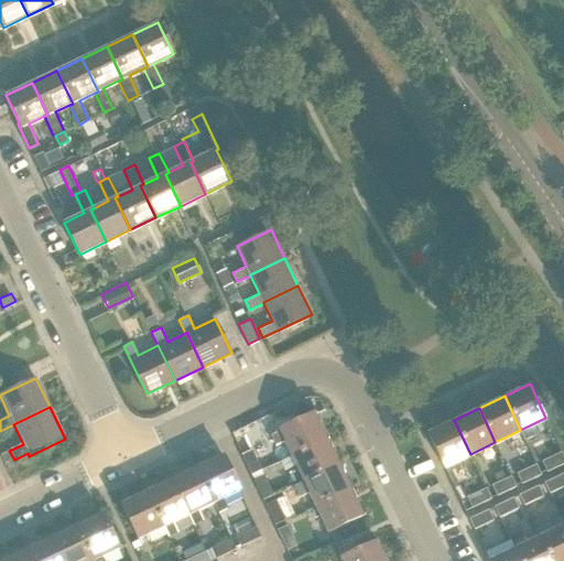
[(328,438),(316,411),(271,433),(275,443),(284,440),(291,455),(328,438)]
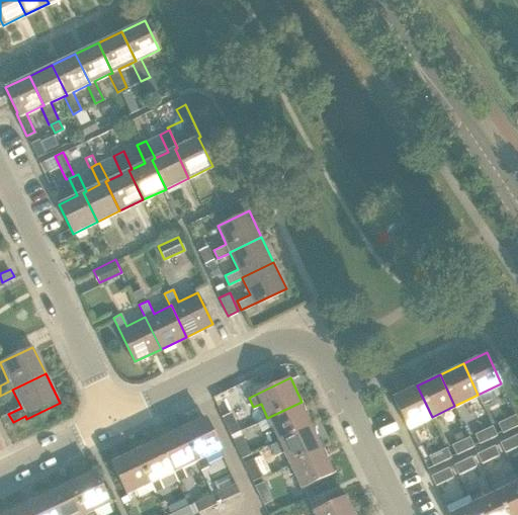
[(408,428),(432,417),(417,385),(394,397),(408,428)]
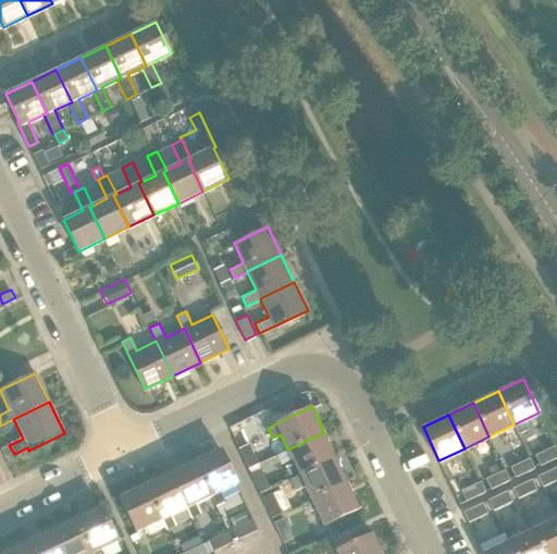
[(287,450),(299,475),(336,456),(324,432),(287,450)]
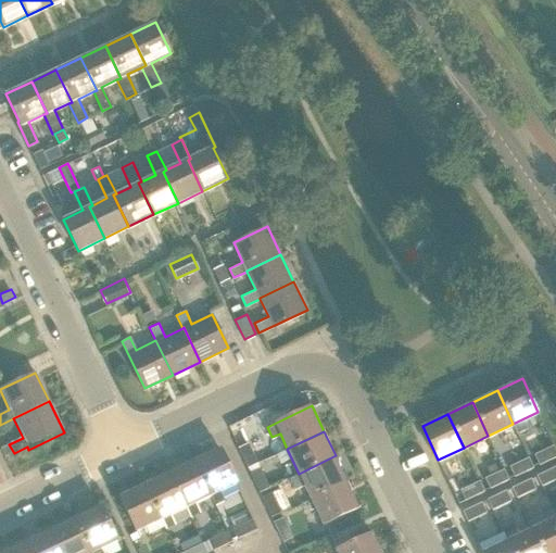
[(258,461),(249,441),(238,445),(248,465),(258,461)]
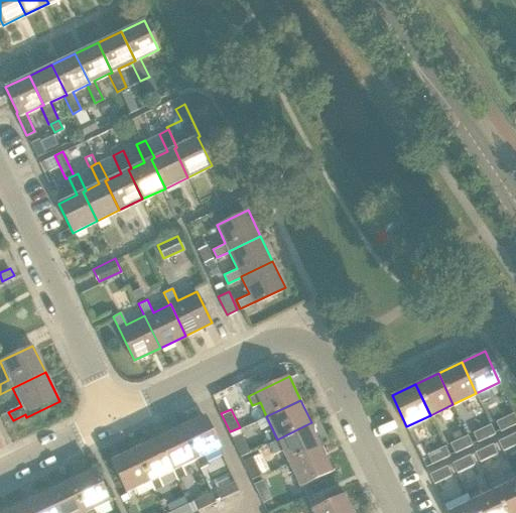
[(510,412),(495,419),(500,429),(515,422),(510,412)]
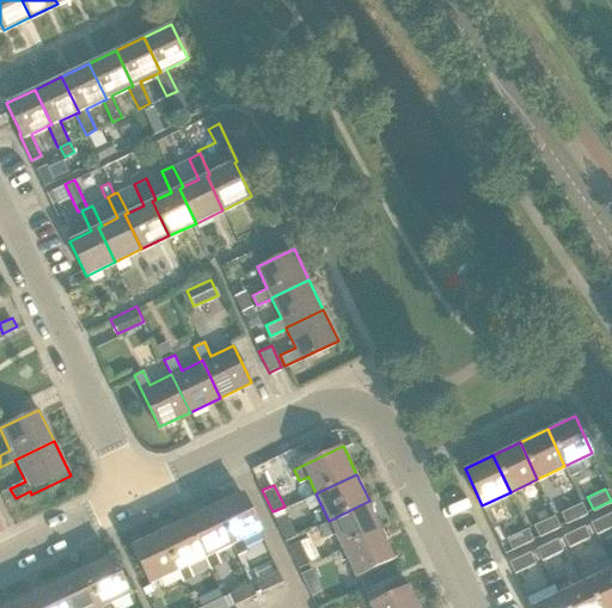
[(240,490),(213,503),(232,544),(259,530),(240,490)]
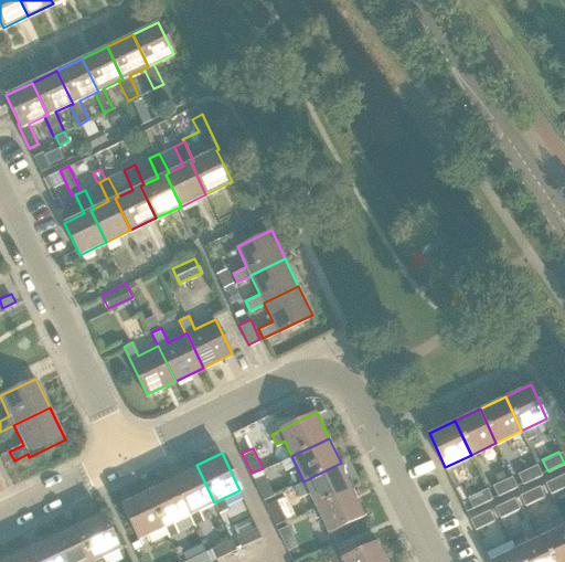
[(536,462),(516,472),(522,483),(542,473),(536,462)]
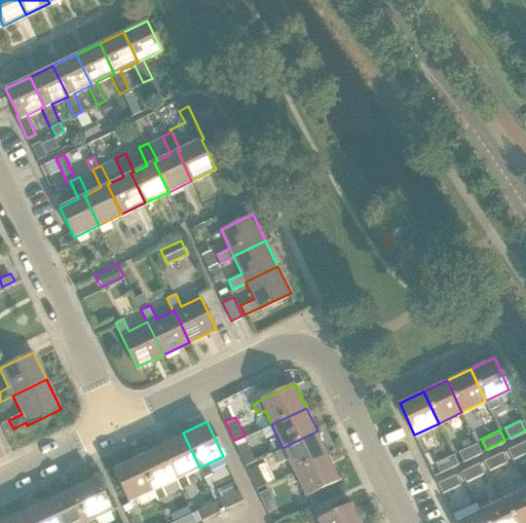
[(278,461),(288,456),(294,471),(329,454),(317,431),(283,448),(274,452),(278,461)]
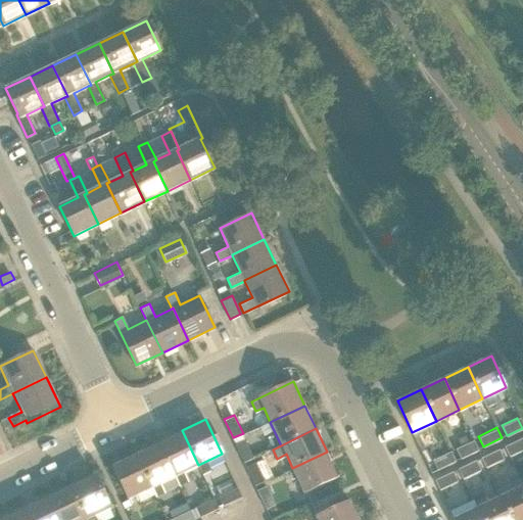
[(198,465),(182,430),(158,441),(175,476),(198,465)]
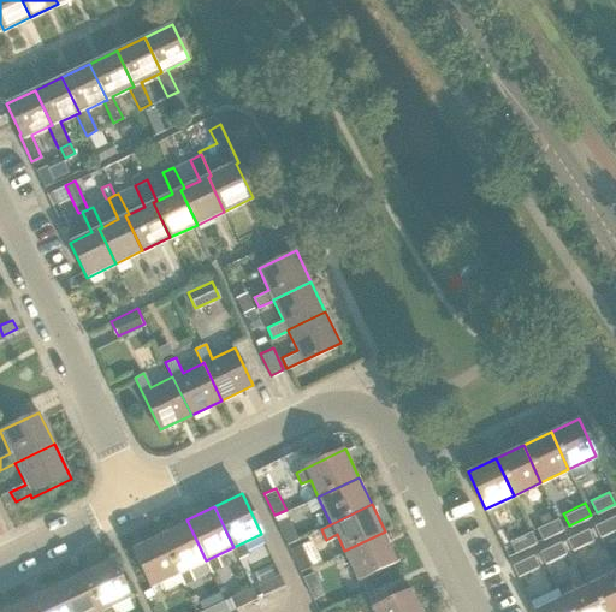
[(543,538),(563,528),(558,517),(552,520),(549,510),(539,515),(544,524),(538,527),(543,538)]
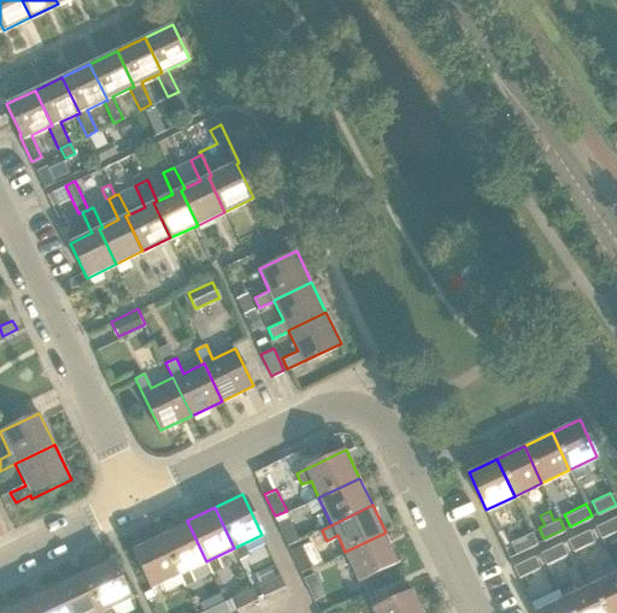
[(616,516),(616,514),(595,525),(601,537),(616,529),(616,516)]
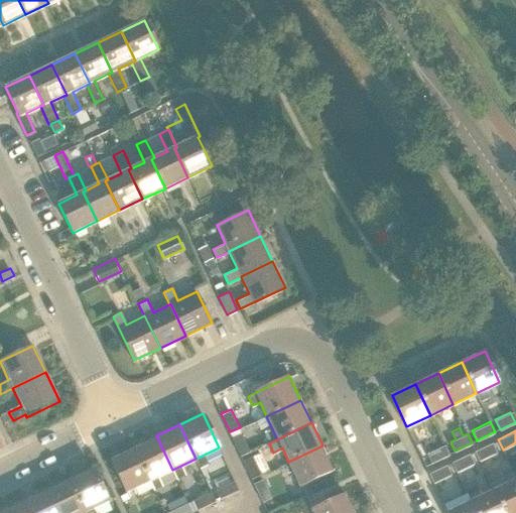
[(251,451),(242,432),(232,436),(241,456),(251,451)]
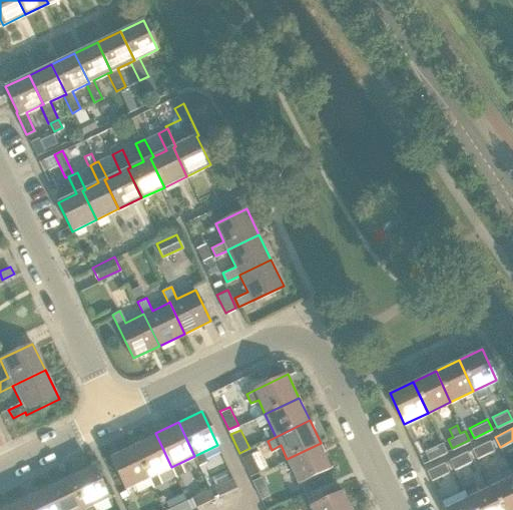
[(155,433),(132,444),(149,478),(171,467),(155,433)]
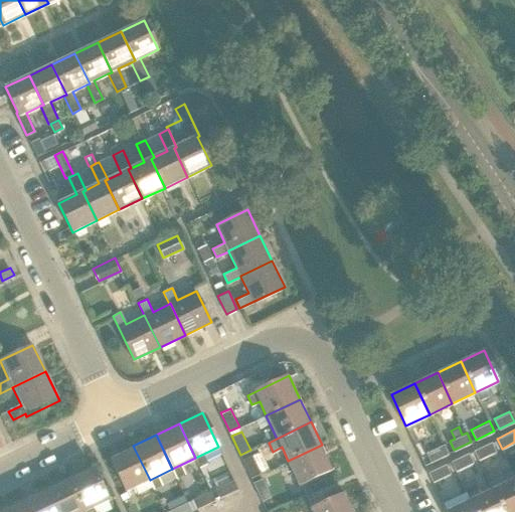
[(492,441),(474,450),(479,460),(497,451),(492,441)]
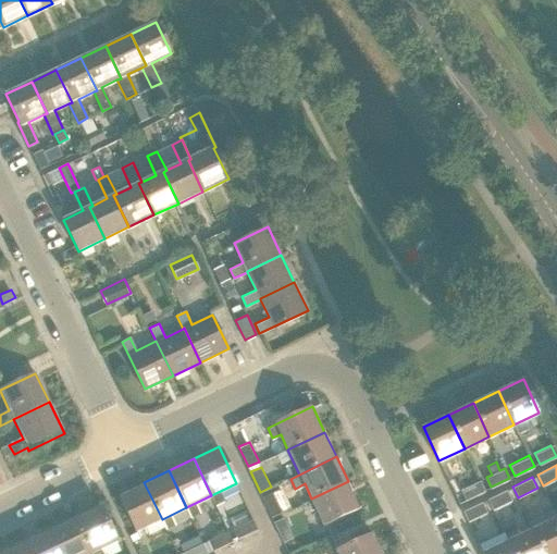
[(466,499),(485,490),(480,479),(460,488),(466,499)]
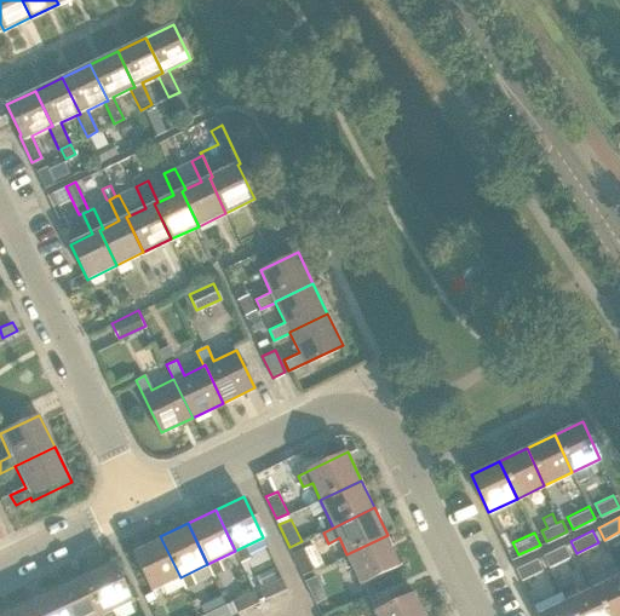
[(346,554),(360,583),(401,563),(388,535),(346,554)]
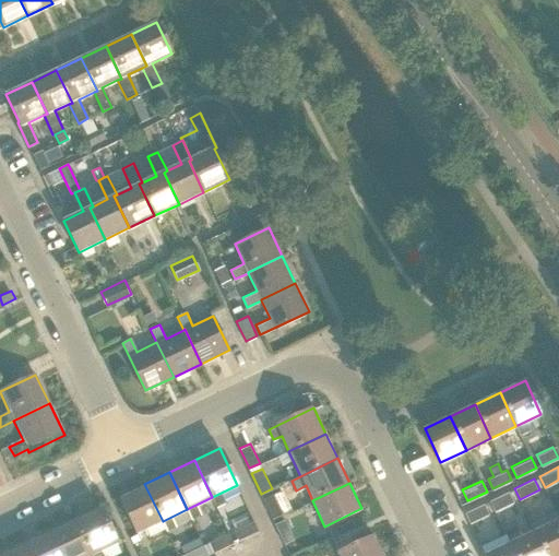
[(119,496),(137,533),(163,521),(144,484),(119,496)]
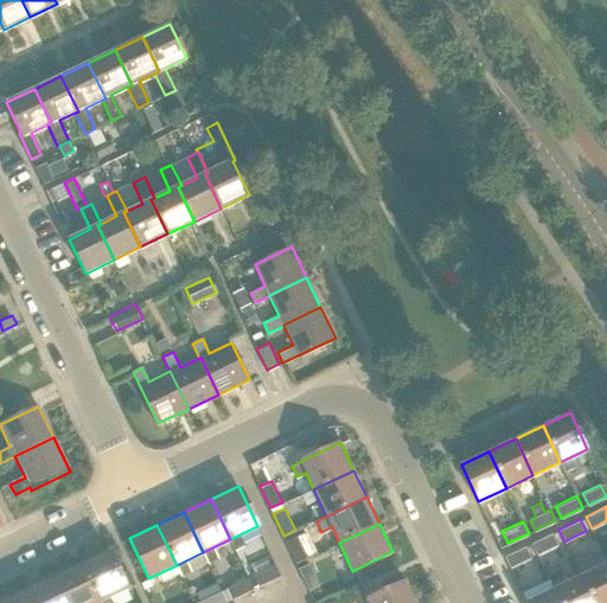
[(553,532),(531,543),(537,553),(558,544),(553,532)]
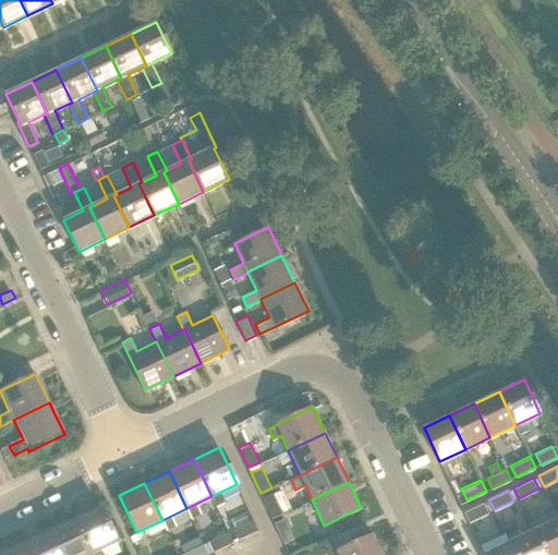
[(263,497),(273,517),(282,513),(273,492),(263,497)]
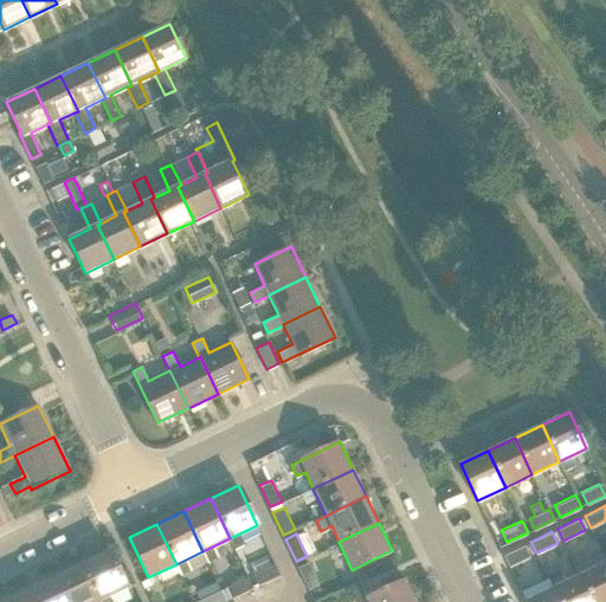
[(526,544),(504,555),(510,567),(532,556),(526,544)]
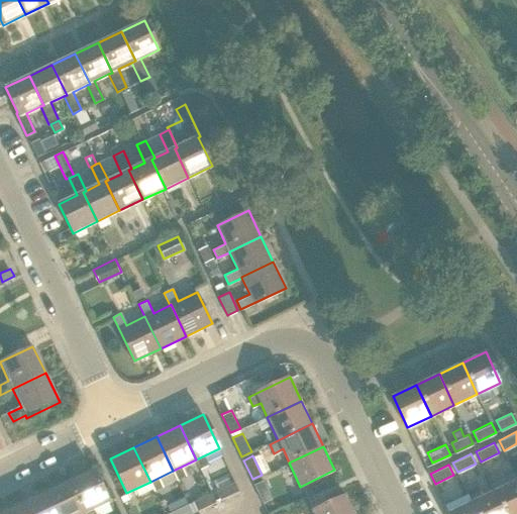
[(92,467),(69,478),(85,512),(108,501),(92,467)]
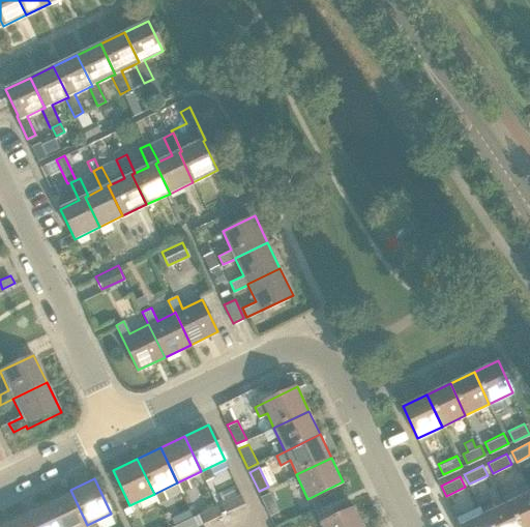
[(47,501),(58,526),(83,526),(87,525),(70,490),(47,501)]
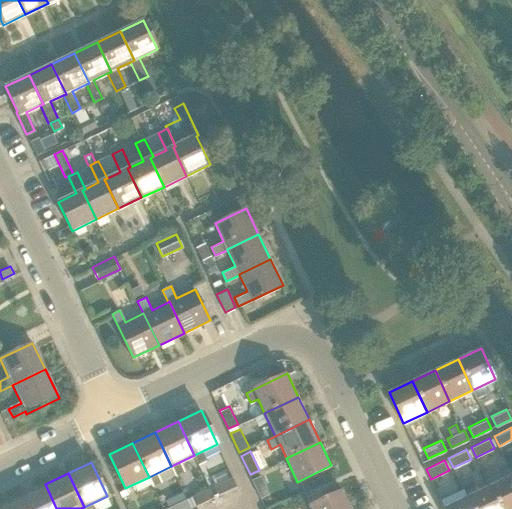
[(252,478),(261,497),(271,492),(261,473),(252,478)]
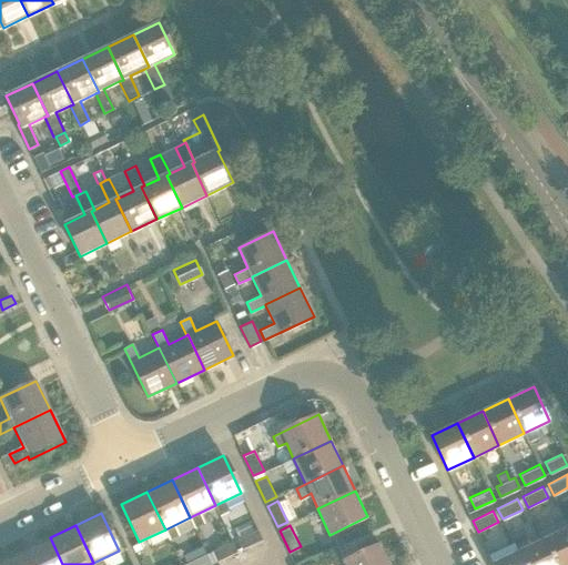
[(567,564),(567,526),(544,540),(555,564),(567,564)]
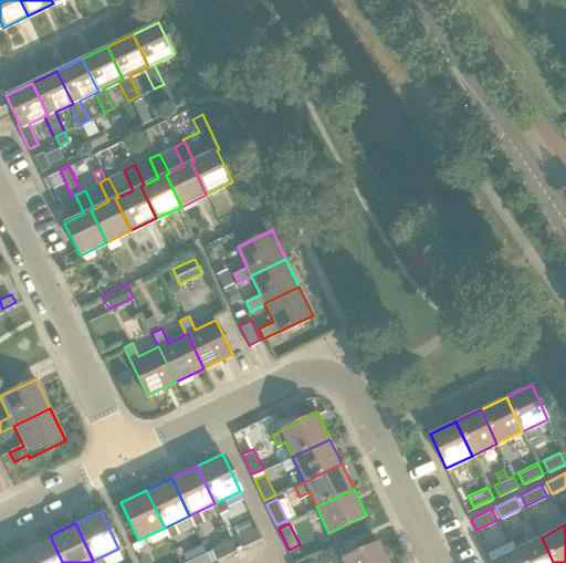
[(258,527),(237,537),(241,546),(262,537),(258,527)]
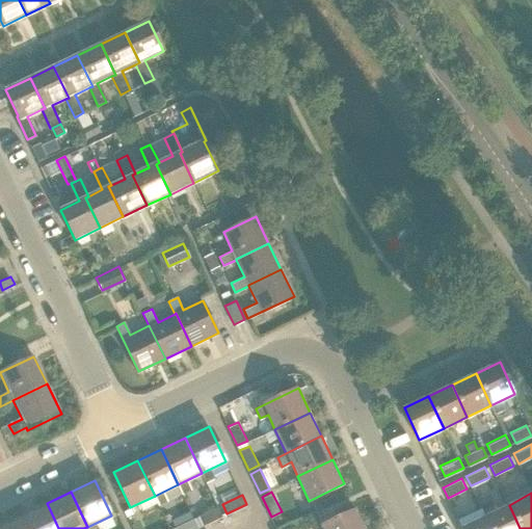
[(29,528),(58,528),(47,503),(23,514),(29,528)]
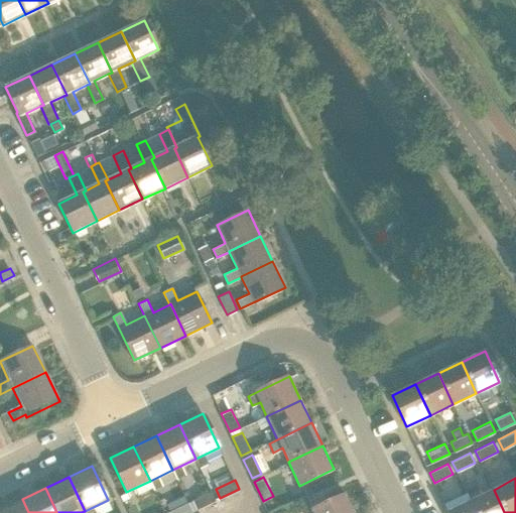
[(212,490),(192,499),(198,509),(216,499),(212,490)]
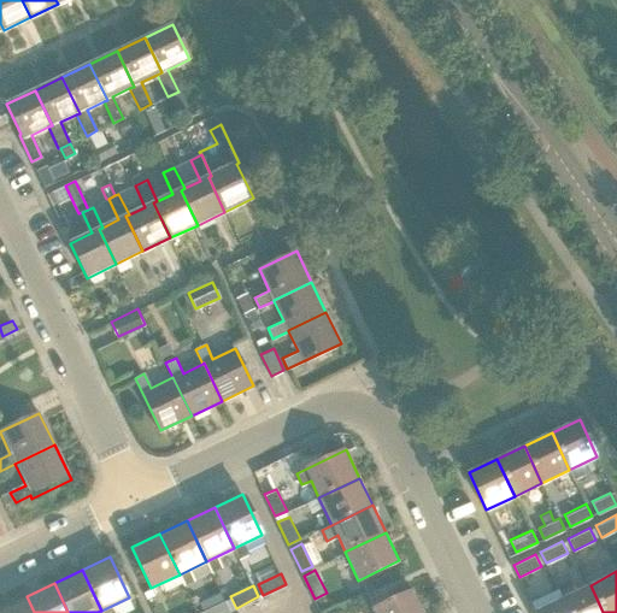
[(563,599),(569,612),(603,612),(591,585),(563,599)]
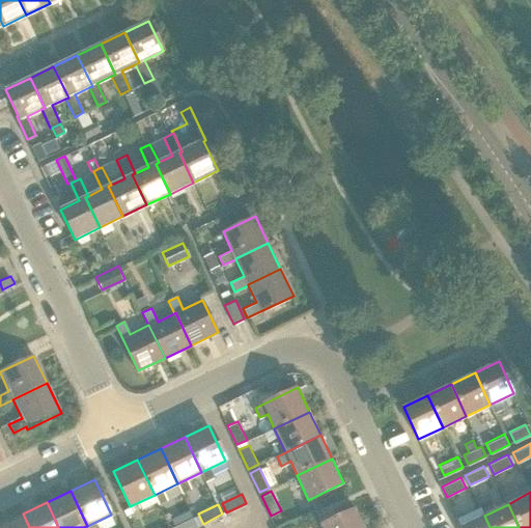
[(365,527),(356,508),(320,525),(322,527),(365,527)]
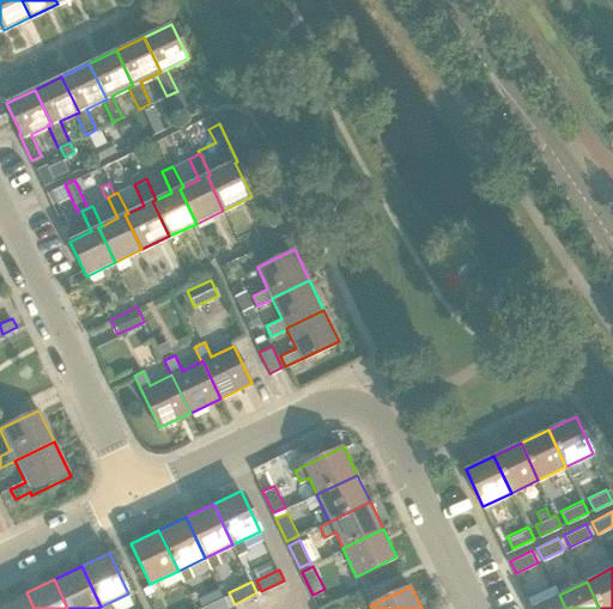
[(34,608),(26,592),(0,604),(0,606),(1,608),(34,608)]
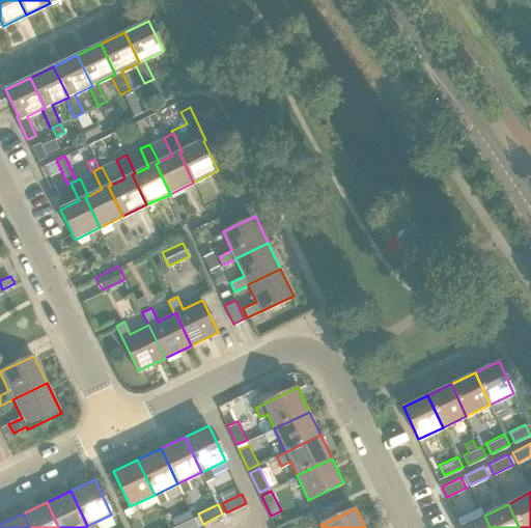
[(195,515),(174,525),(175,527),(193,527),(200,525),(195,515)]
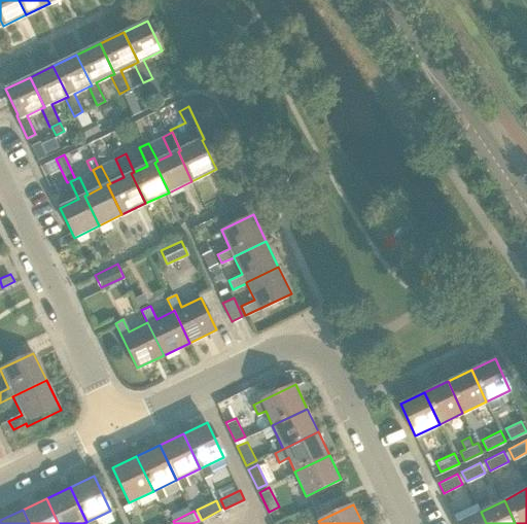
[(457,523),(486,523),(481,512),(457,523)]
